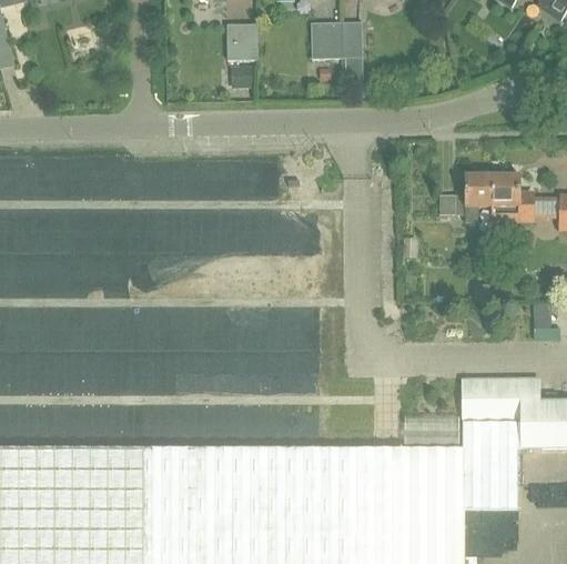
[(543,0),(548,4),(546,8),(560,18),(566,7),(566,0),(504,0),(510,4),(513,0),(543,0)]
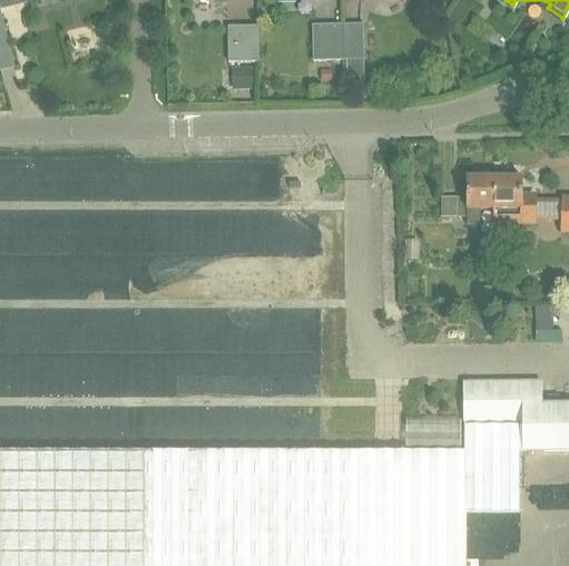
[(312,58),(343,57),(342,21),(312,21),(312,58)]
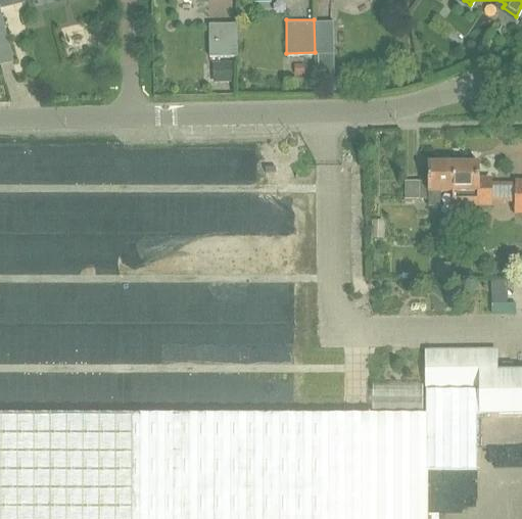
[(332,19),(314,19),(315,52),(332,52),(332,19)]
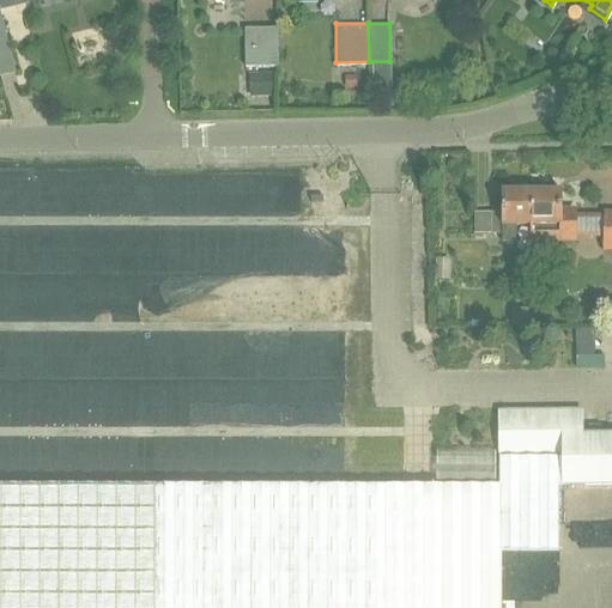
[(244,64),(278,64),(277,24),(244,25),(244,64)]
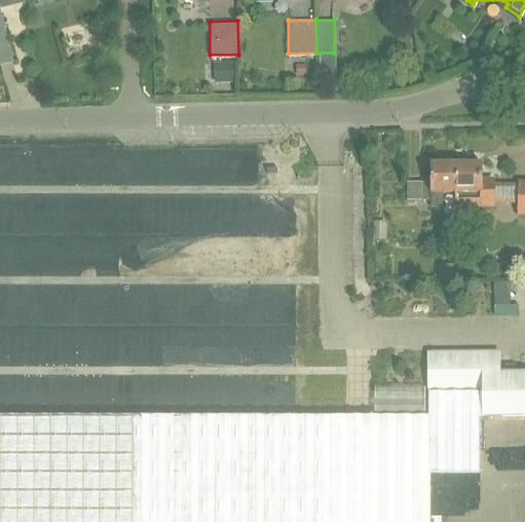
[(233,61),(218,61),(219,80),(233,80),(233,61)]
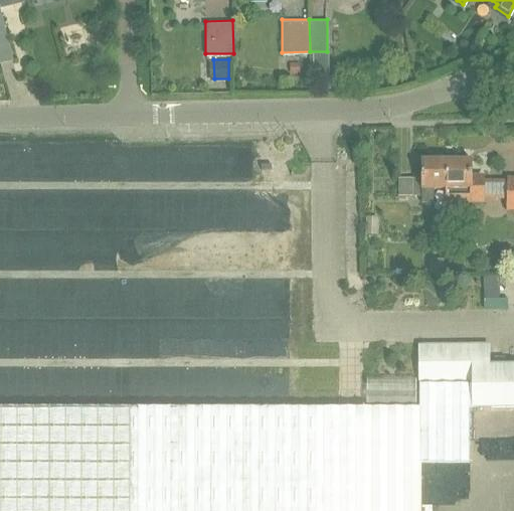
[(434,186),(446,186),(446,156),(420,156),(419,175),(411,175),(411,192),(420,193),(420,200),(434,200),(434,186)]
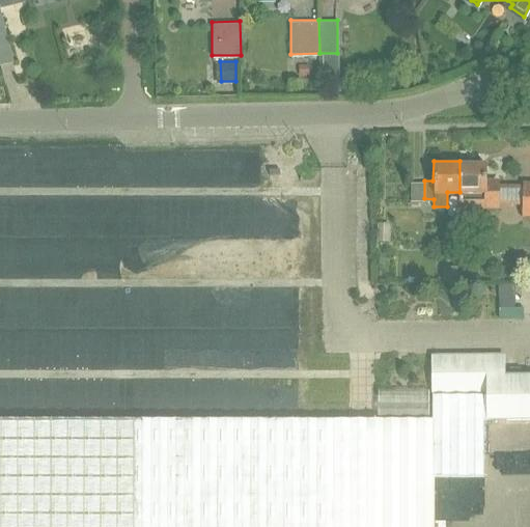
[(459,161),(459,192),(459,205),(498,206),(498,181),(484,181),(484,162),(459,161)]
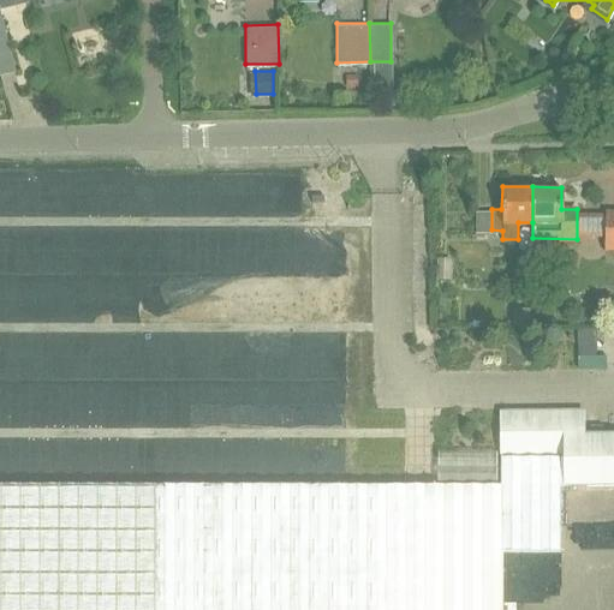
[(436,256),(436,276),(449,277),(449,256),(436,256)]
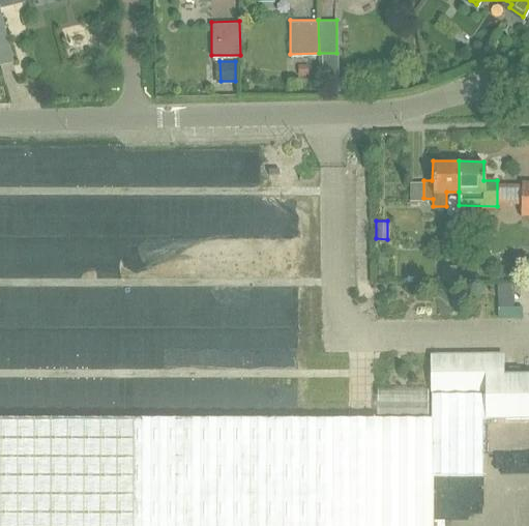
[(456,263),(441,263),(441,280),(457,279),(456,263)]
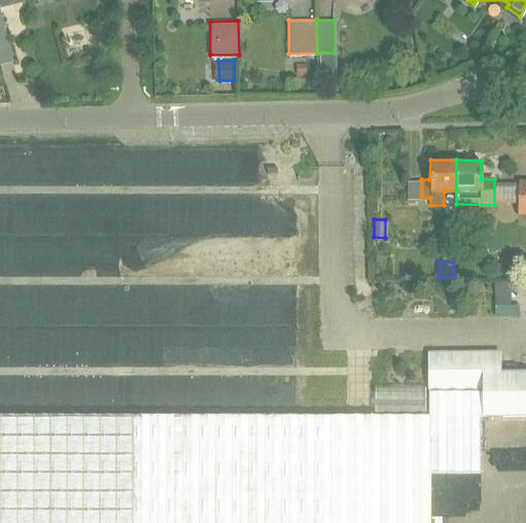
[(493,280),(493,293),(510,292),(510,280),(493,280)]
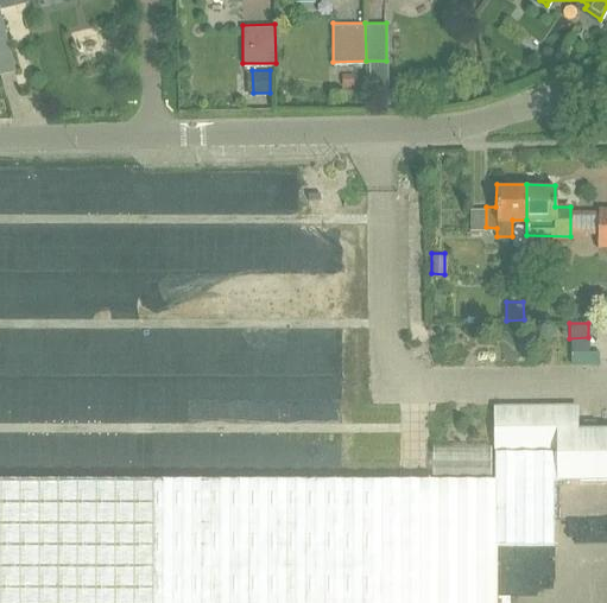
[(495,448),(495,475),(495,544),(552,544),(552,477),(606,476),(606,427),(575,427),(575,404),(519,405),(519,410),(507,410),(507,405),(495,405),(495,448)]
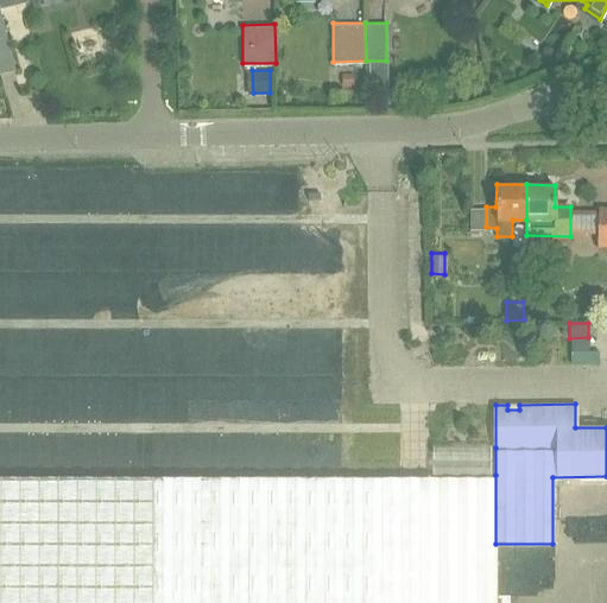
[(495,475),(431,475),(400,476),(0,477),(0,602),(494,602),(495,544),(495,475)]
